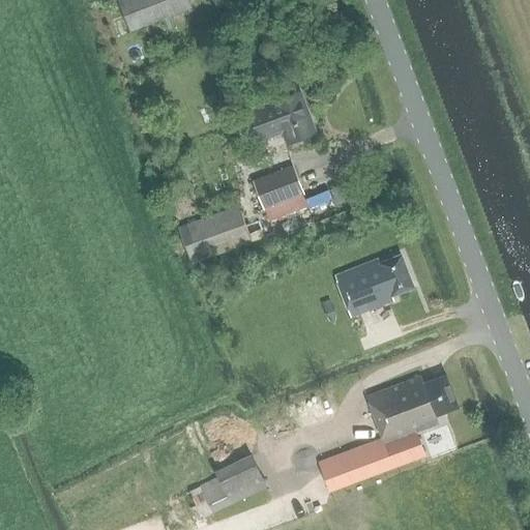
[(186,0),(118,0),(116,1),(128,32),(190,7),(186,0)]
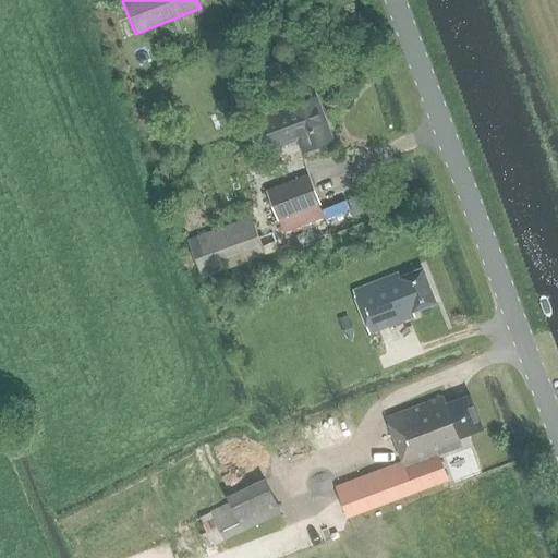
[(287,110),(262,119),(273,147),(296,138),(302,152),(330,141),(314,98),(286,109),(287,110)]
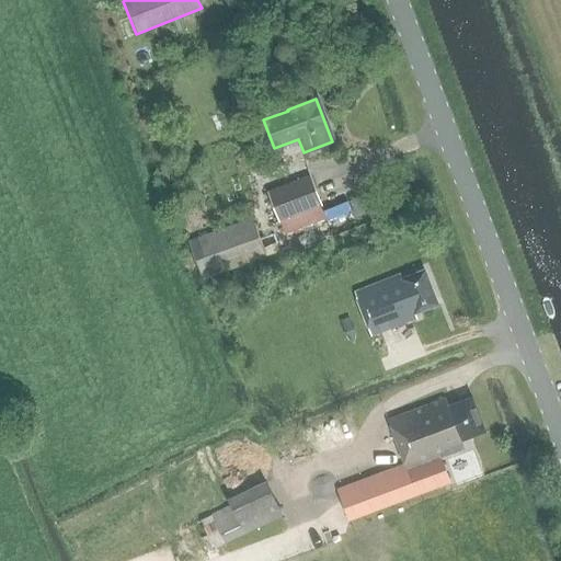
[(320,205),(309,176),(267,193),(278,221),(320,205)]
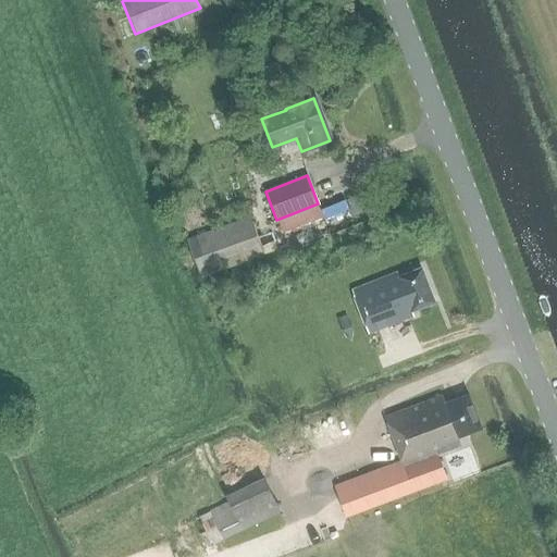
[(200,277),(263,255),(250,218),(186,239),(200,277)]
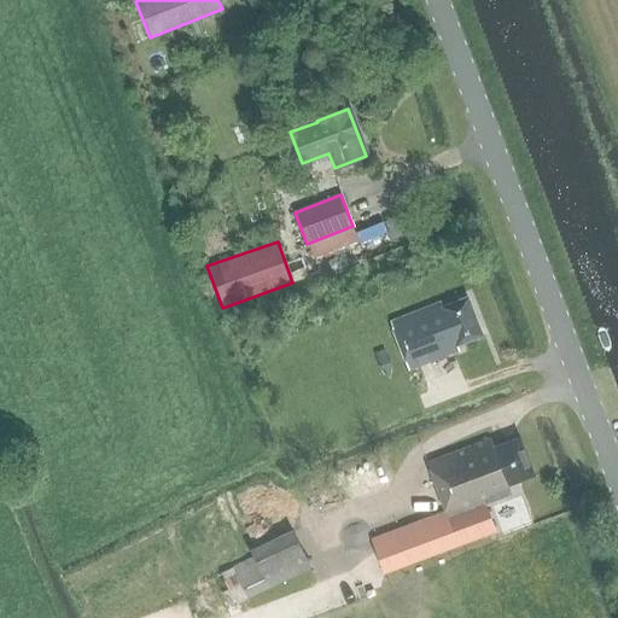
[(467,298),(442,308),(439,303),(389,321),(408,369),(459,351),(456,345),(482,336),(467,298)]
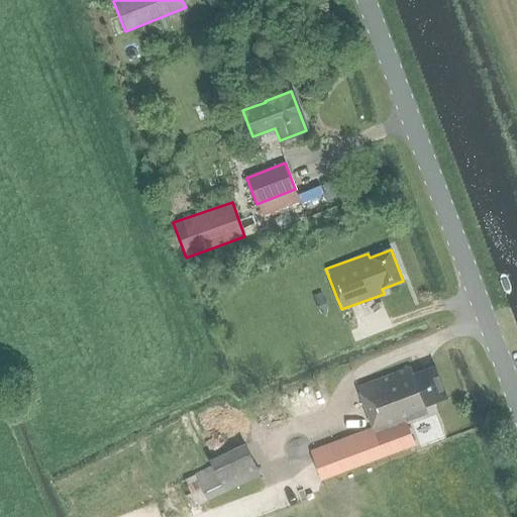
[(372,427),(311,450),(321,479),(413,444),(405,421),(426,413),(424,406),(446,398),(434,366),(412,375),(410,368),(357,388),(372,427)]
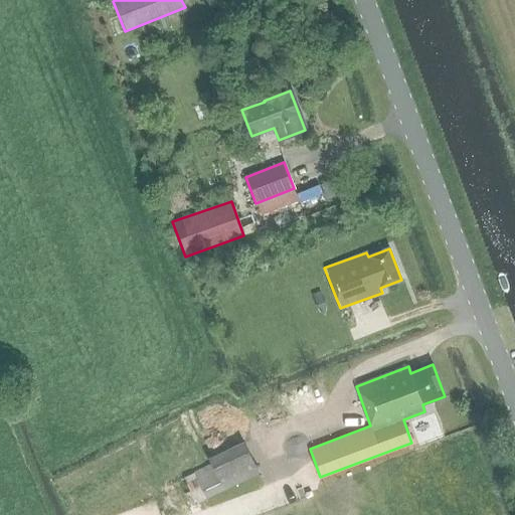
[(207,459),(210,465),(194,472),(207,499),(259,474),(243,442),(207,459)]
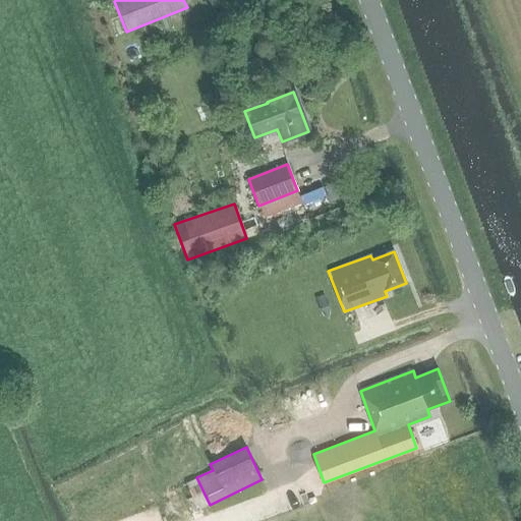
[(208,504),(195,478),(185,482),(197,509),(208,504)]
